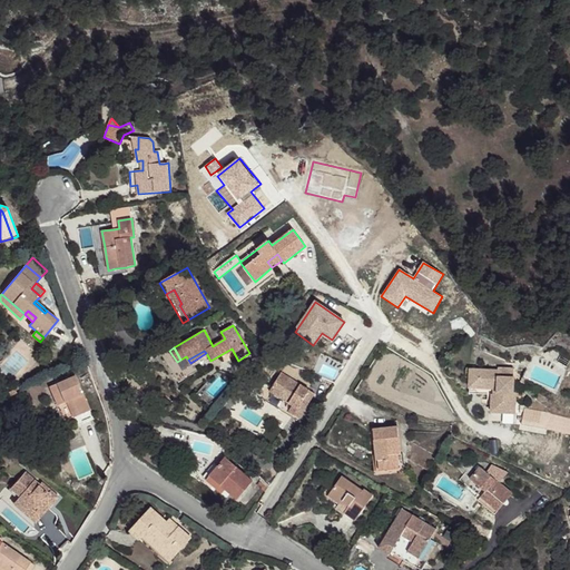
[(286,364),(282,373),(265,399),(288,413),(290,412),(298,419),(314,393),(312,392),(307,389),(310,385),(314,376),(296,369),(295,370),(286,364)]
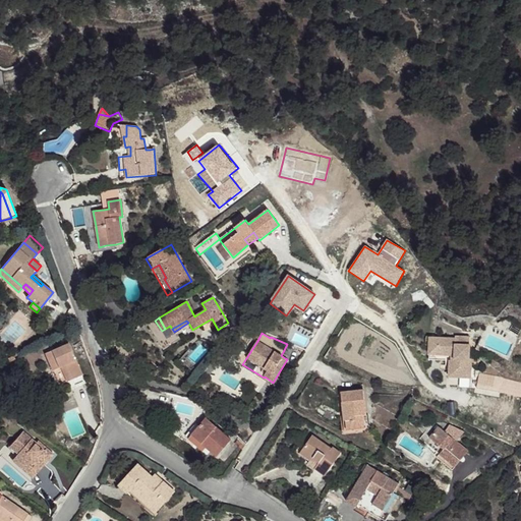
[(455,339),(438,338),(438,354),(455,355),(455,360),(450,360),(449,377),(470,378),(471,359),(469,359),(470,337),(456,336),(455,339)]
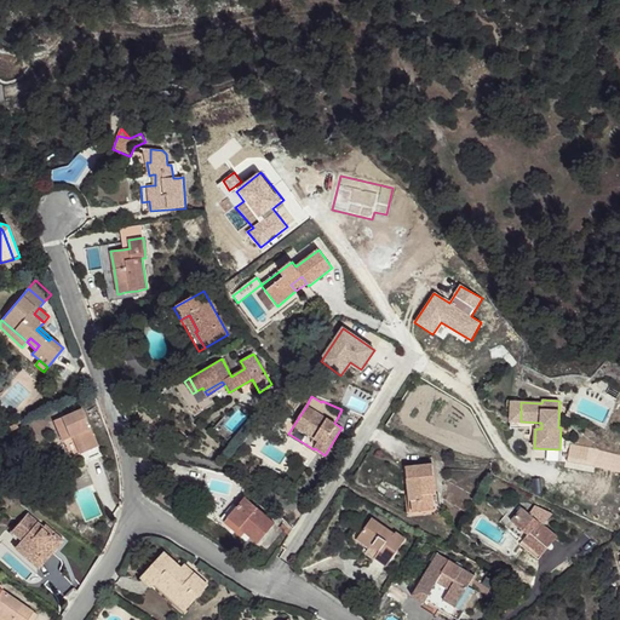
[(541,429),(541,423),(521,422),(521,402),(511,402),(510,428),(535,429),(541,429)]
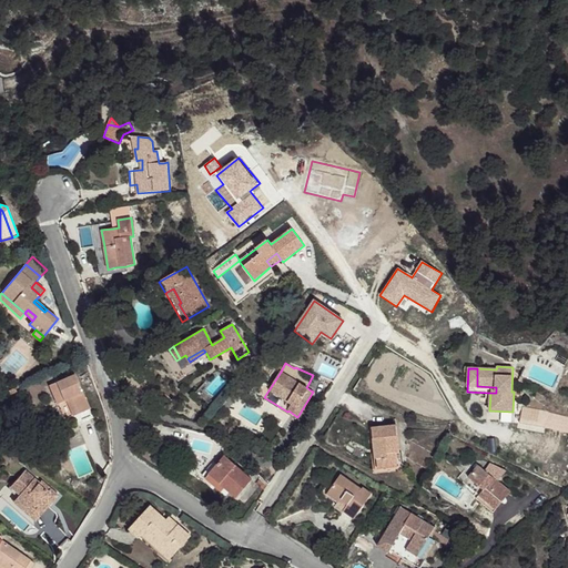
[(141,369),(127,375),(132,391),(146,385),(141,369)]
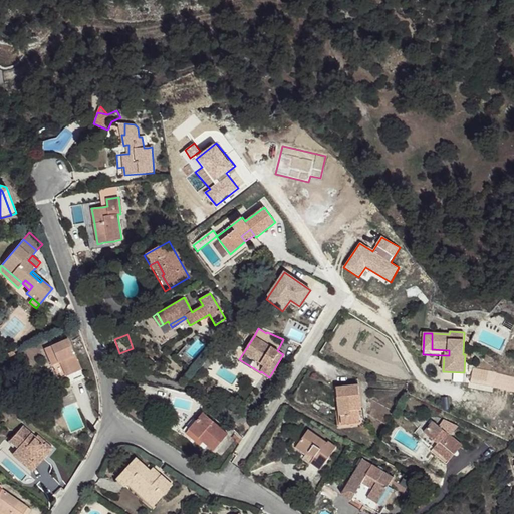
[(70,383),(84,377),(67,338),(44,348),(52,365),(60,361),(64,360),(70,374),(67,375),(70,383)]
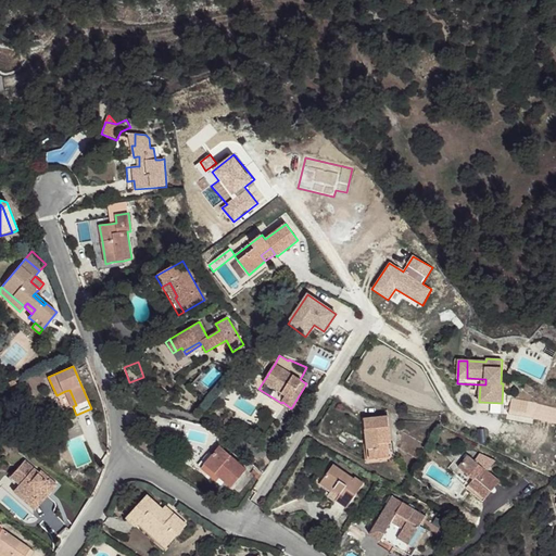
[(76,405),(70,390),(65,391),(72,407),(73,406),(76,405)]
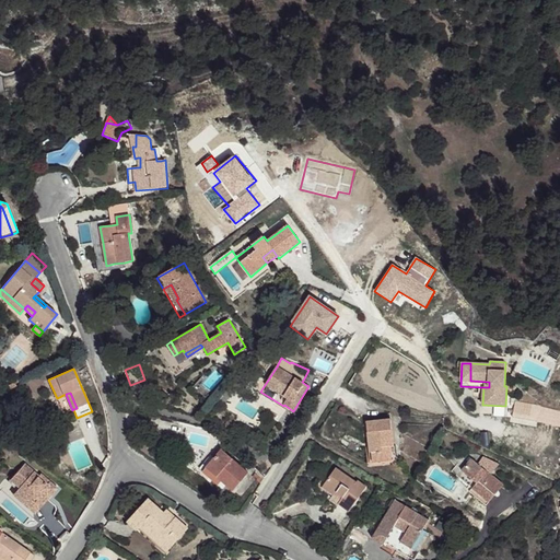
[(15,397),(8,405),(15,413),(23,406),(15,397)]
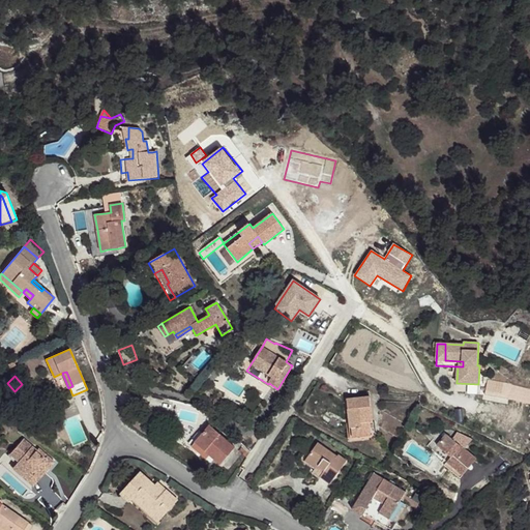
[(502,383),(490,381),(488,391),(501,394),(502,383)]
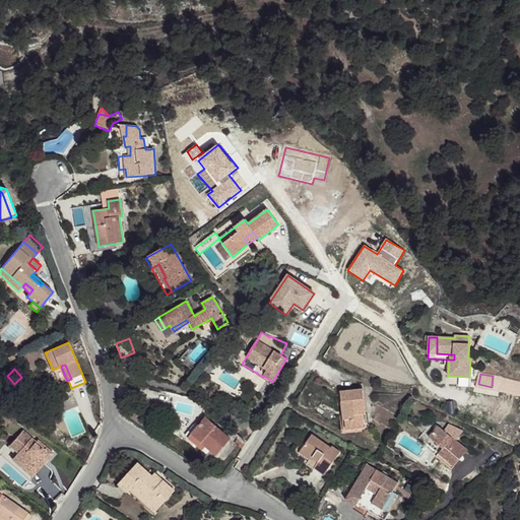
[(363,389),(340,392),(343,420),(345,420),(346,430),(364,428),(362,414),(366,414),(363,389)]
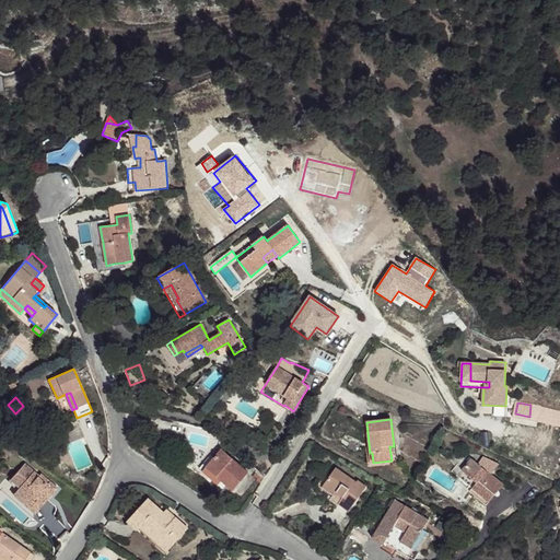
[(373,463),(372,453),(370,453),(366,453),(369,467),(393,465),(394,464),(396,461),(397,459),(395,445),(394,446),(389,446),(392,461),(373,463)]
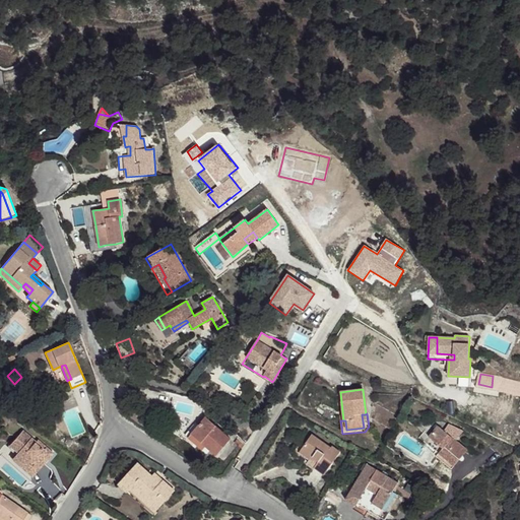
[(216,455),(231,439),(205,417),(198,427),(195,424),(189,432),(205,446),(202,450),(207,454),(210,451),(216,455)]
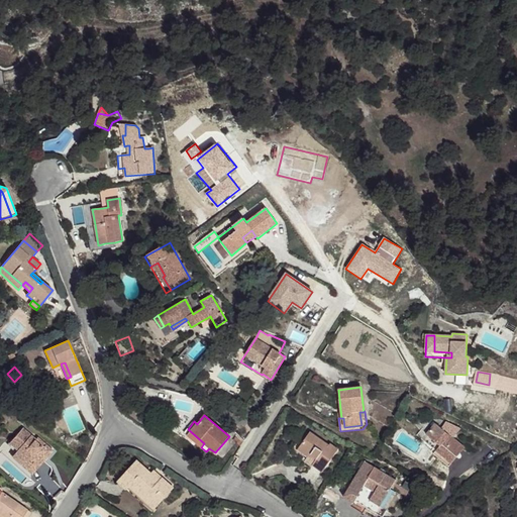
[(451,463),(457,457),(466,447),(453,437),(461,428),(446,422),(441,428),(435,423),(426,434),(440,446),(436,450),(451,463)]
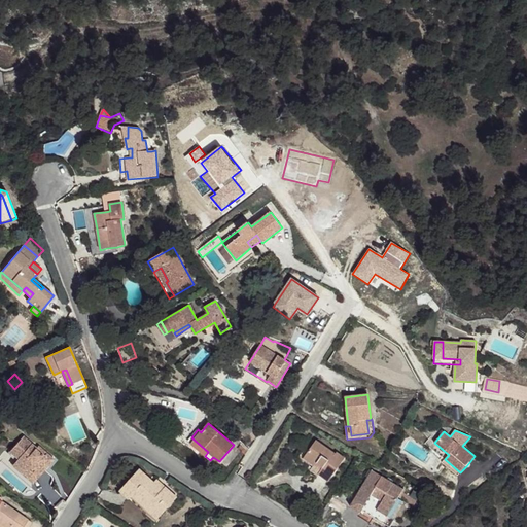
[(47,466),(54,460),(38,446),(36,448),(24,436),(9,452),(18,459),(15,461),(32,476),(43,462),(47,466)]
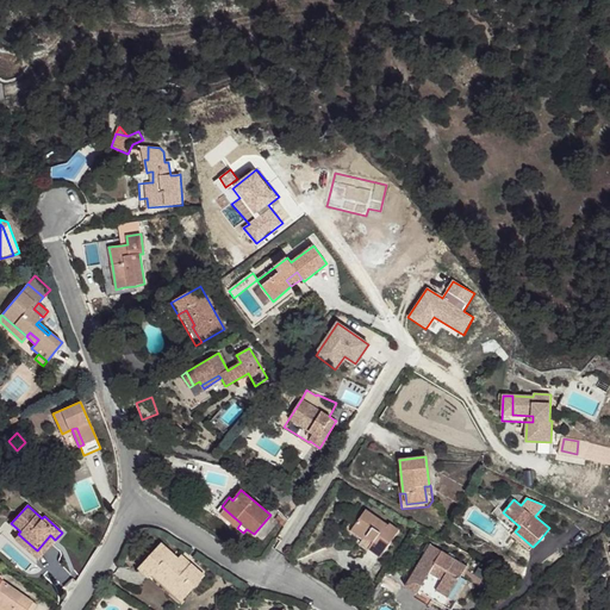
[(237,528),(241,523),(222,506),(217,511),(237,528)]
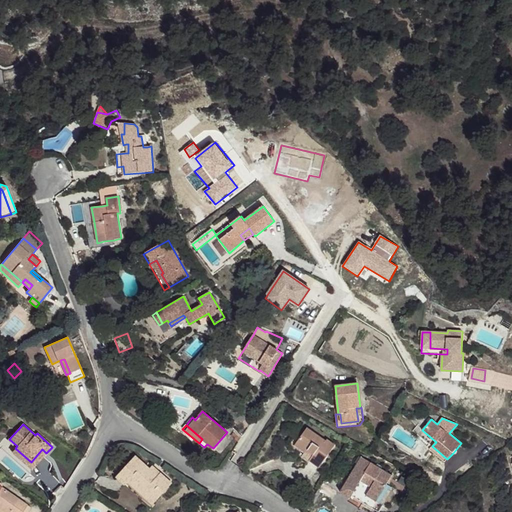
[(319,468),(335,445),(327,440),(326,441),(307,428),(297,442),(307,449),(302,457),(309,461),(309,460),(319,468)]
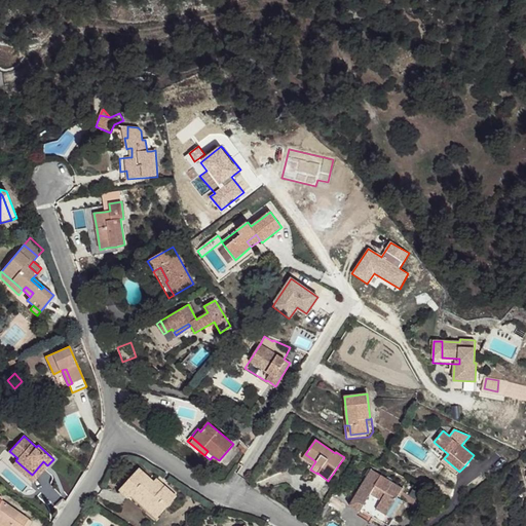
[(66,448),(70,451),(75,445),(70,442),(66,448)]
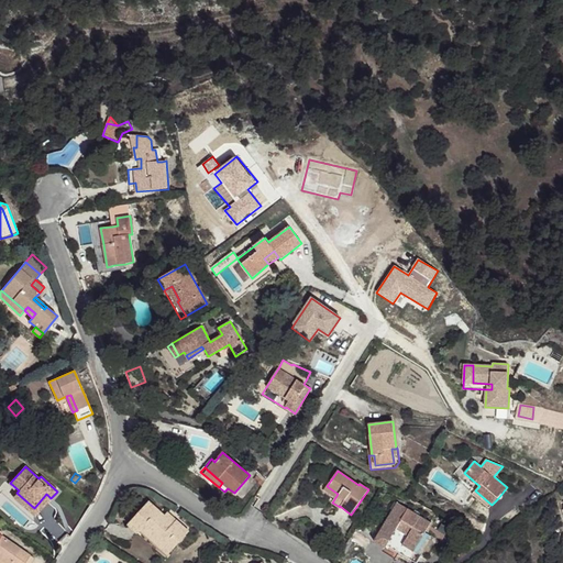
[(263,486),(267,479),(260,473),(254,479),(263,486)]
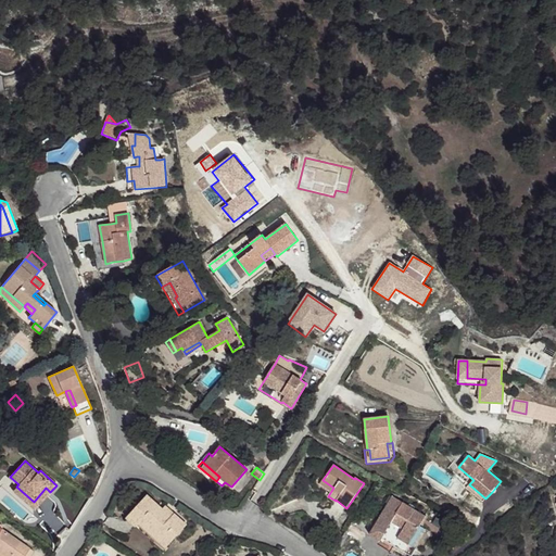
[(50,492),(46,488),(34,502),(16,487),(13,491),(34,510),(50,492)]
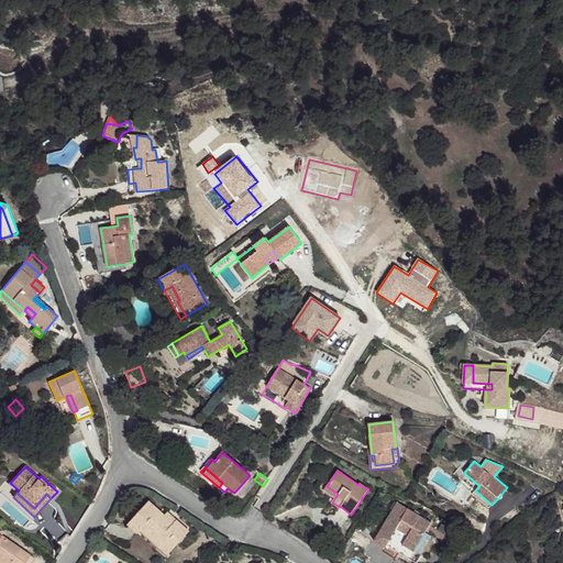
[(177,544),(189,531),(177,520),(174,523),(165,516),(150,501),(128,525),(138,533),(144,527),(164,545),(170,539),(177,544)]
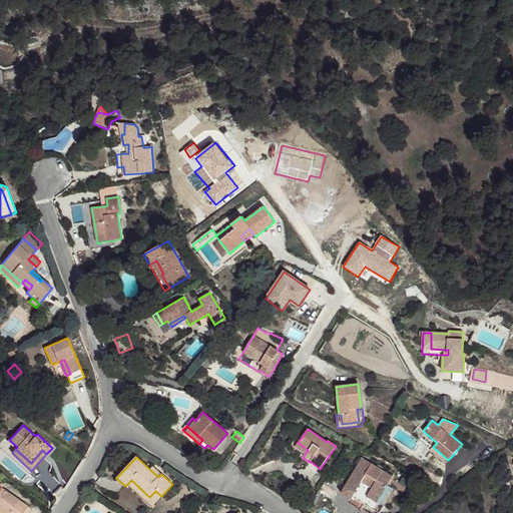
[(388,485),(393,476),(362,458),(343,490),(353,496),(361,482),(362,481),(373,487),(372,488),(370,492),(380,498),(377,502),(384,506),(394,489),(388,485)]
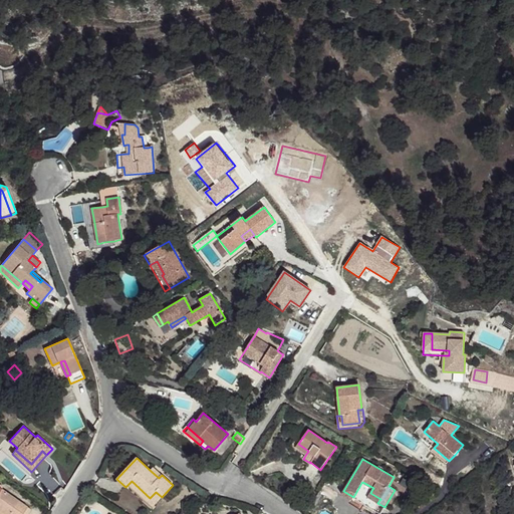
[(151,471),(159,478),(162,475),(153,468),(151,471)]
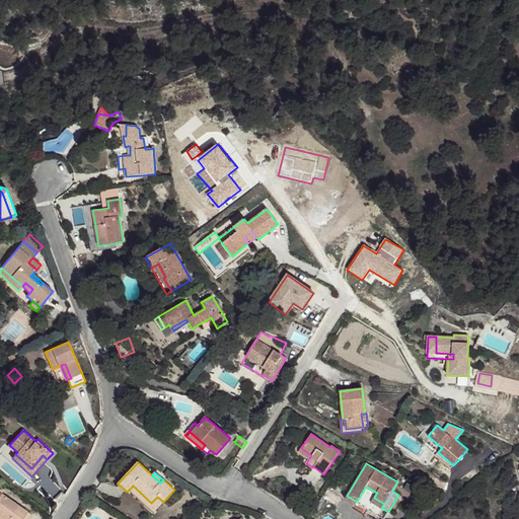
[(152,515),(163,502),(157,497),(151,503),(133,486),(127,492),(152,515)]
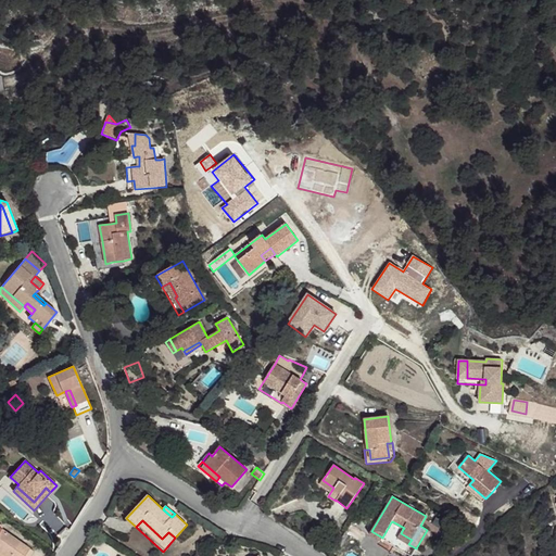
[(29,555),(34,551),(0,528),(0,553),(4,555),(29,555)]
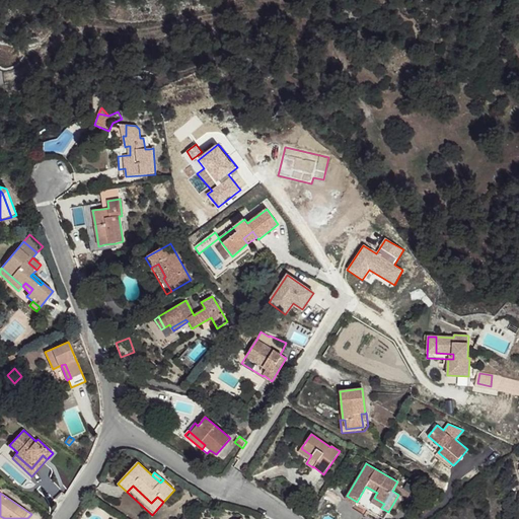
[(357,502),(347,496),(345,499),(355,505),(357,502)]
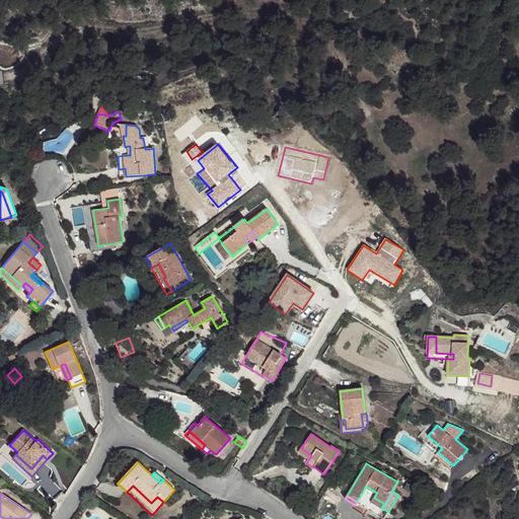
[(384,504),(374,498),(367,509),(377,515),(381,508),(384,504)]
